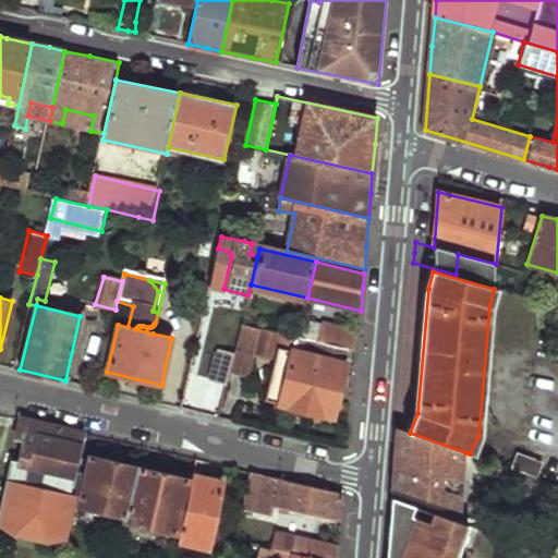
[(244,311),(241,323),(259,327),(269,329),(273,317),(244,311)]
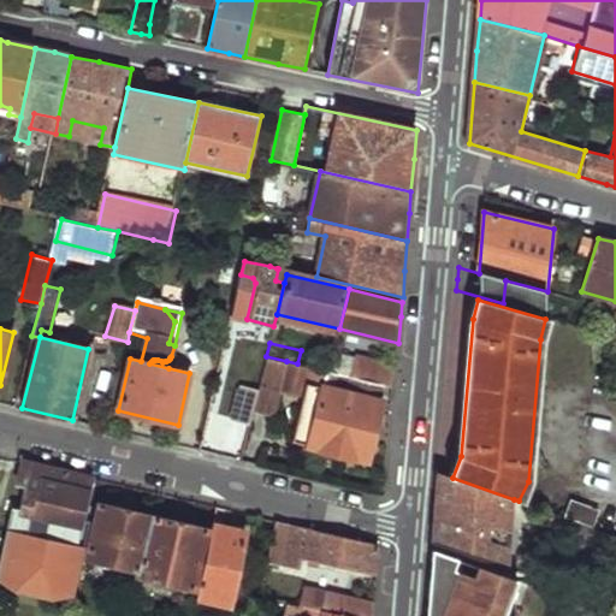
[(336,345),(332,359),(365,367),(367,353),(336,345)]
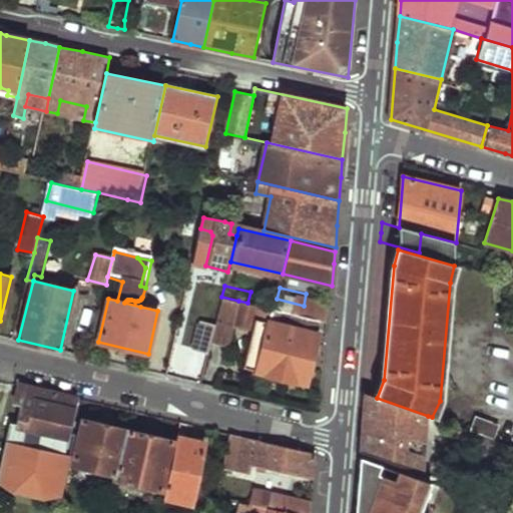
[(140,307),(142,297),(141,298),(141,299),(140,300),(138,301),(137,301),(135,302),(134,301),(131,300),(129,300),(128,300),(127,300),(126,301),(125,302),(124,303),(140,307)]
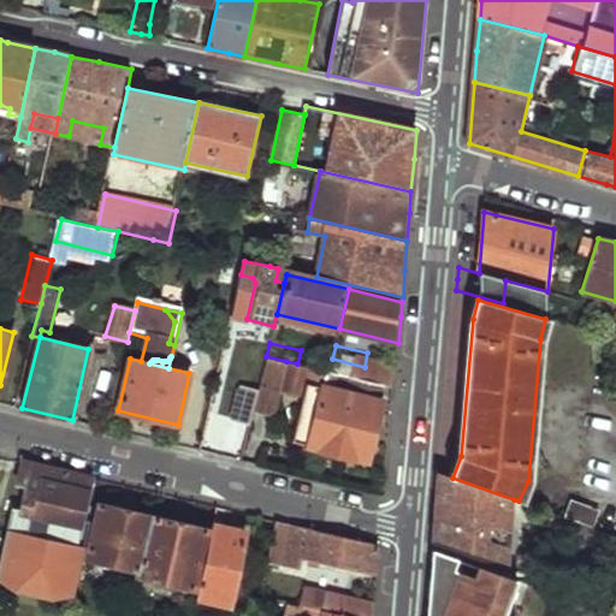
[(266,356),(258,391),(254,408),(272,413),(286,361),(266,356)]
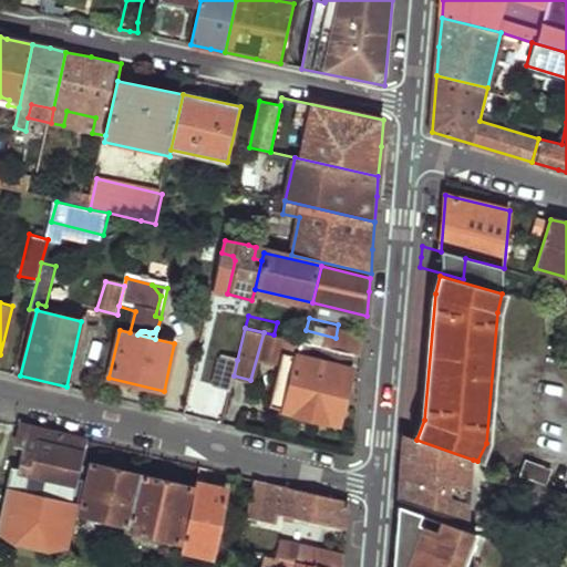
[(326,336),(323,347),(354,354),(359,337),(338,331),(336,338),(326,336)]
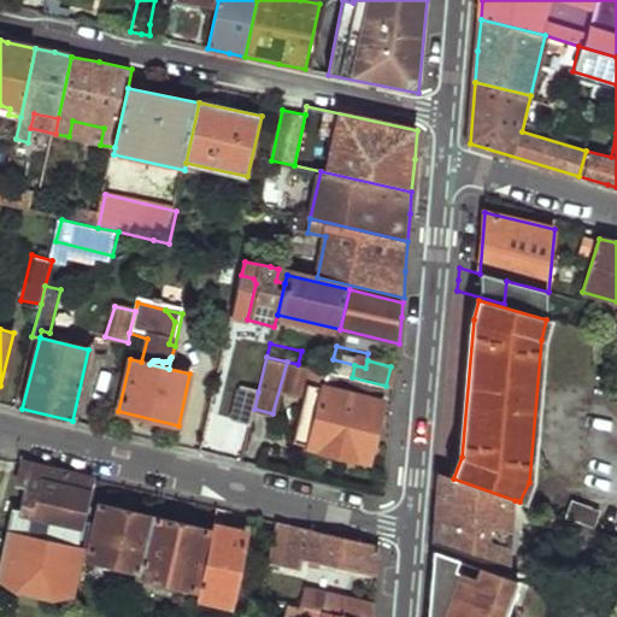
[(310,368),(294,442),(369,460),(385,403),(381,401),(386,386),(352,377),(348,394),(335,391),(339,375),(310,368)]
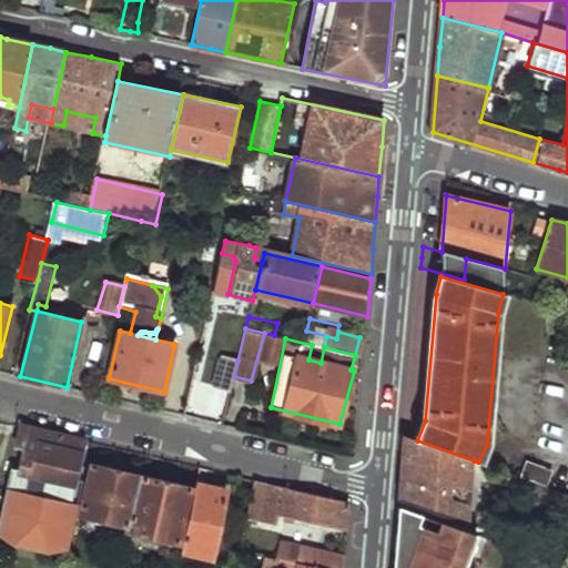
[(222,356),(214,385),(231,389),(234,376),(237,361),(222,356)]
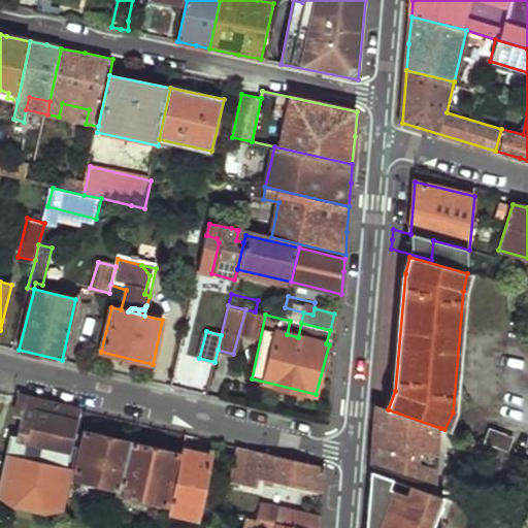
[(21,395),(6,453),(30,458),(32,449),(76,458),(88,411),(45,401),(21,395)]
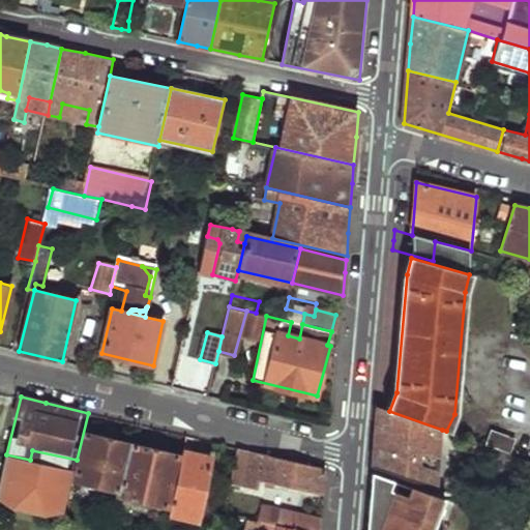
[(376,440),(374,467),(436,490),(442,430),(389,411),(379,407),(376,440)]
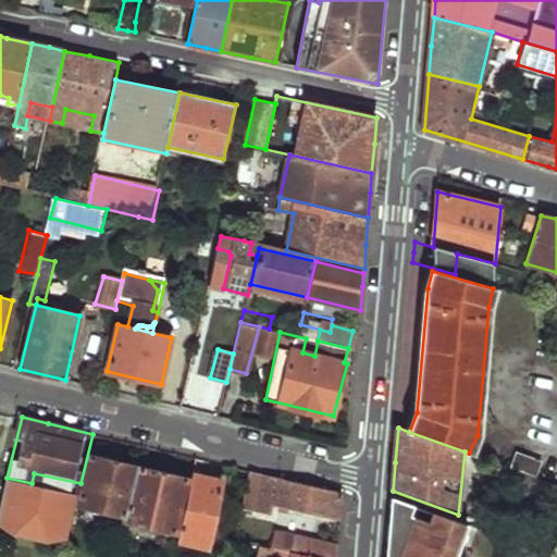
[(517,453),(512,466),(537,474),(543,462),(517,453)]
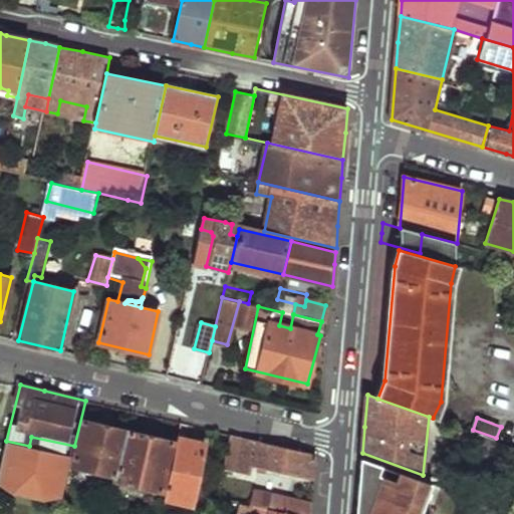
[(84,421),(73,465),(87,468),(86,473),(94,474),(94,470),(119,475),(129,431),(84,421)]
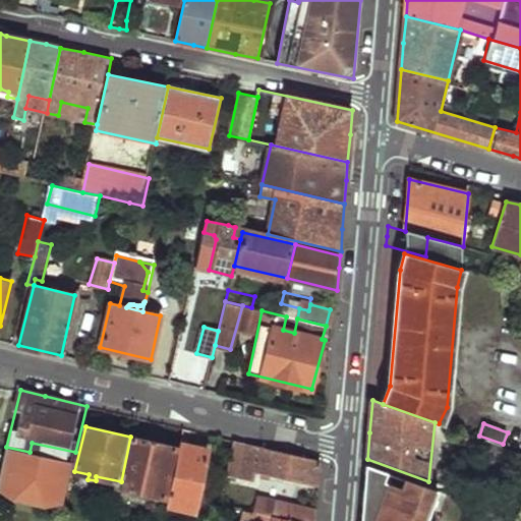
[(520,452),(467,433),(462,448),(520,467),(520,452)]
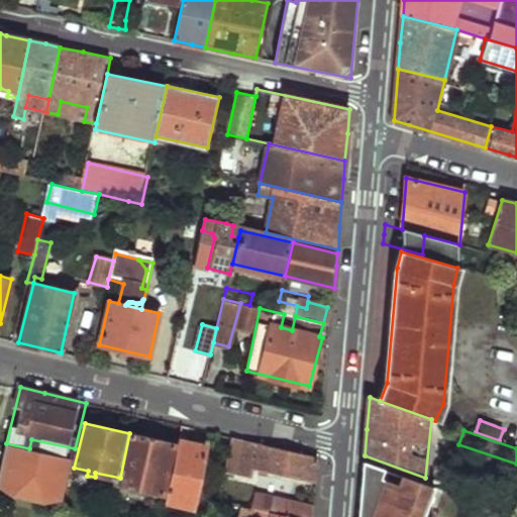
[(129,433),(120,478),(118,483),(130,485),(128,491),(136,492),(137,487),(163,495),(174,444),(129,433)]
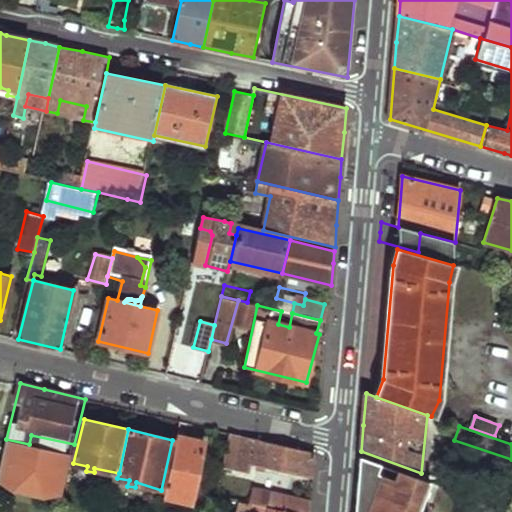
[(241,453),(252,455),(251,462),(314,476),(316,453),(231,433),(225,456),(239,459),(241,453)]
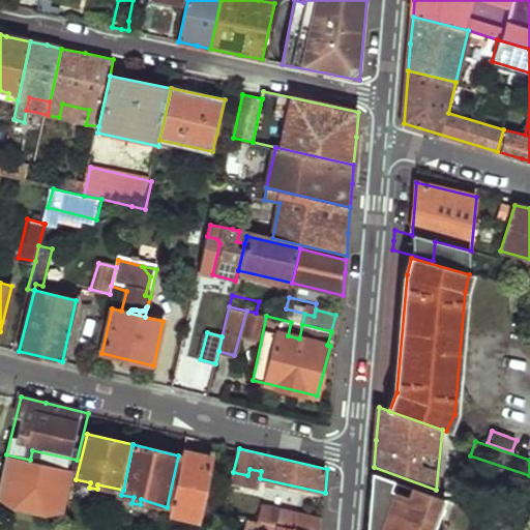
[(184,450),(170,519),(175,520),(175,516),(199,521),(213,457),(184,450)]
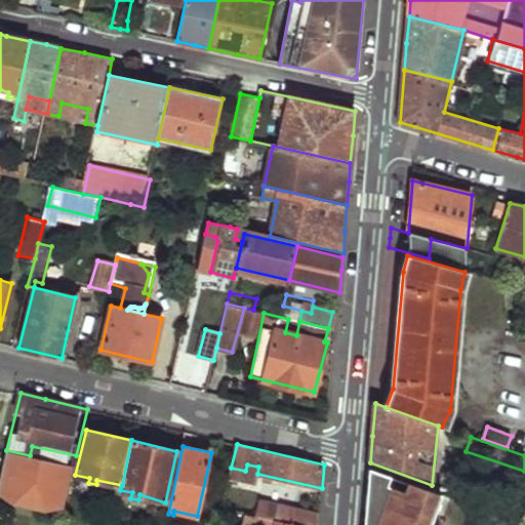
[(59,460),(54,479),(57,480),(54,494),(65,496),(72,465),(59,460)]
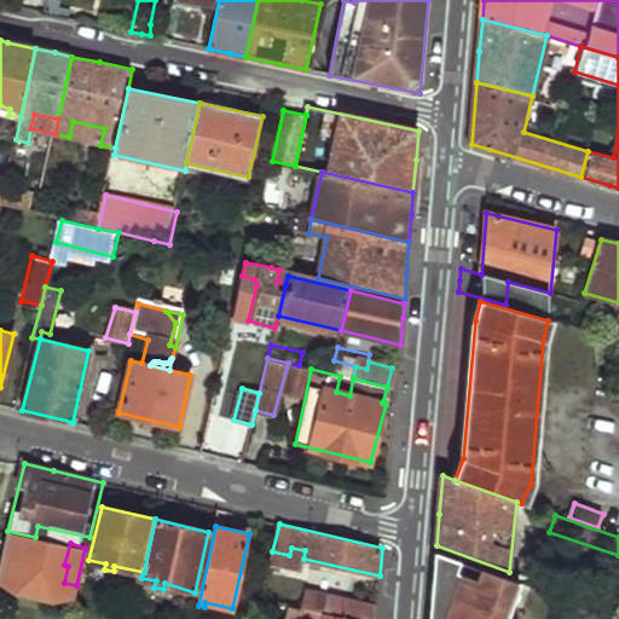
[(291,548),(289,555),(304,559),(305,550),(291,548)]
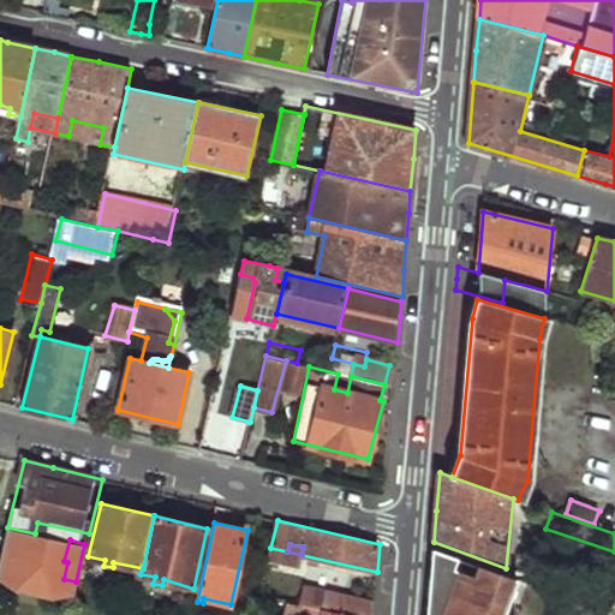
[(503,614),(511,601),(502,597),(511,575),(479,565),(475,578),(454,569),(459,557),(433,548),(427,614),(503,614)]
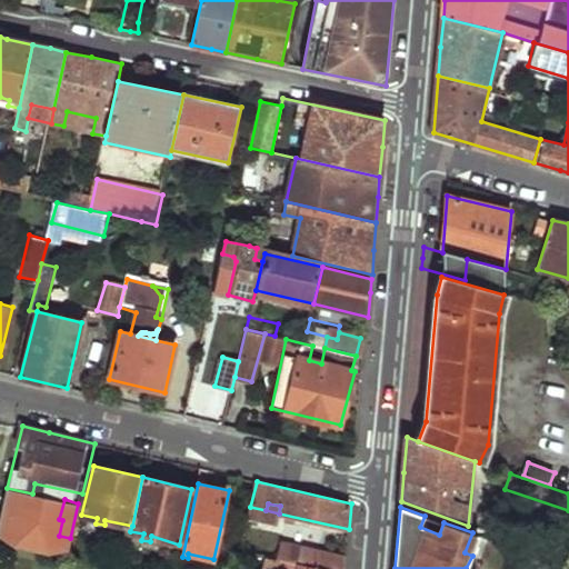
[(443,522),(425,516),(420,527),(439,535),(443,522)]
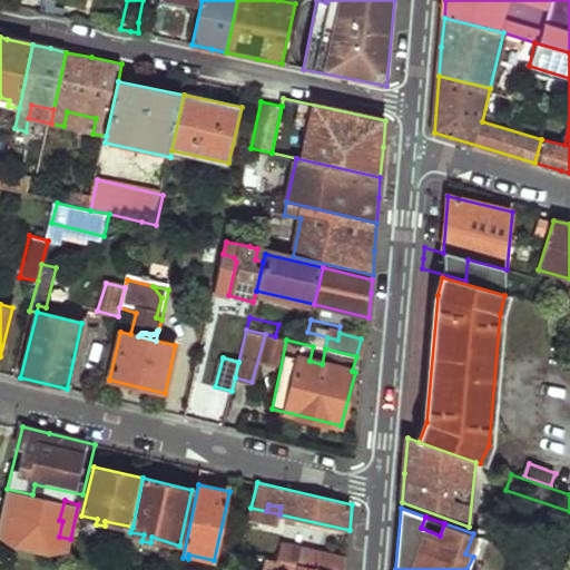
[(481,537),(473,533),(465,553),(473,557),(481,537)]
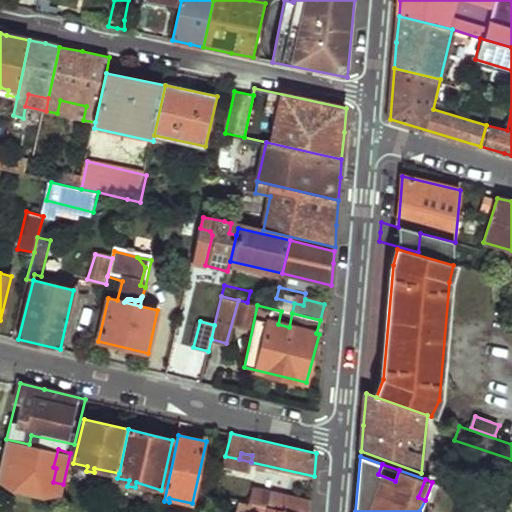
[(272,491),(269,507),(289,511),(310,511),(312,500),(272,491)]
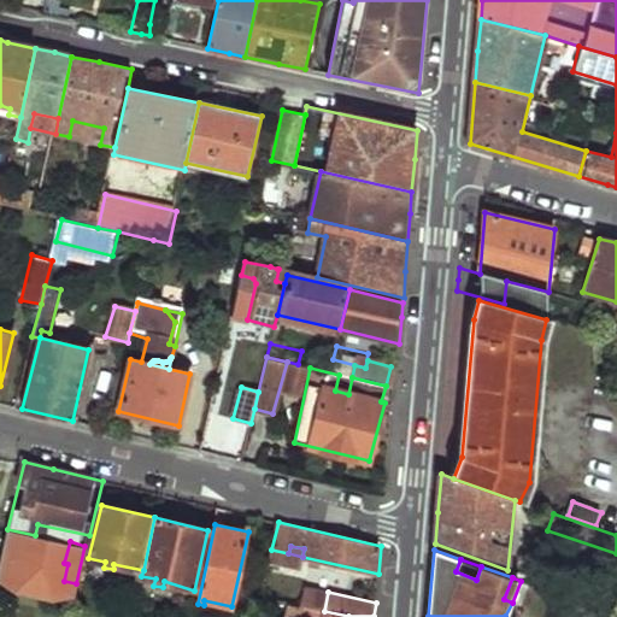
[(348,616),(324,611),(289,604),(287,613),(292,615),(291,616),(348,616)]
